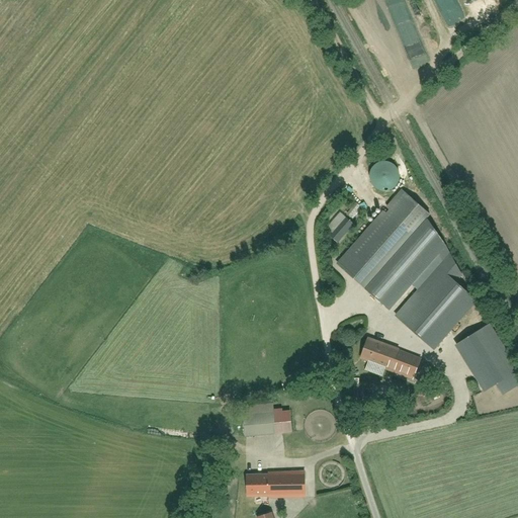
[(395,165),(391,162),(385,160),(380,161),(376,163),(372,166),(370,170),(369,175),(370,179),(372,183),(375,186),(379,188),(384,189),(389,188),(393,186),(396,183),(398,178),(399,174),(398,169),(395,165)]
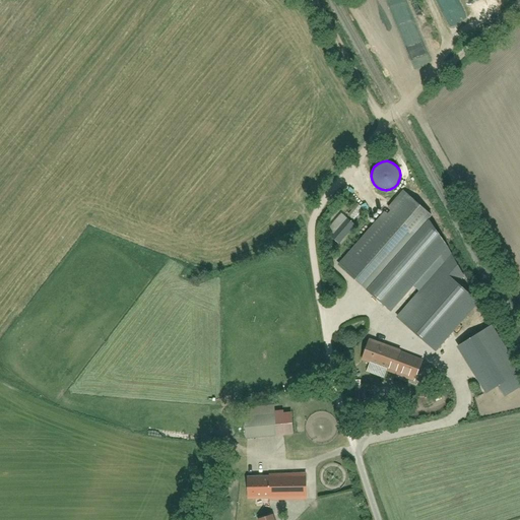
[(431,213),(400,186),(335,258),(435,349),(477,301),(431,213)]
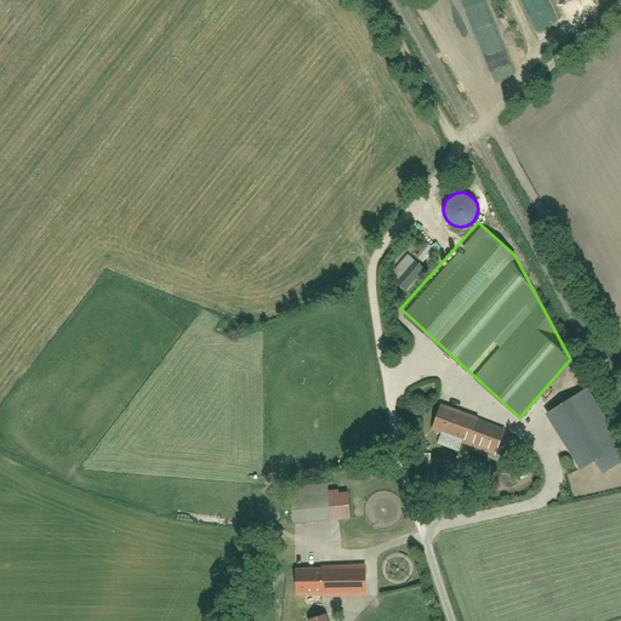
[(620,438),(587,385),(545,411),(580,468),(620,442),(620,438)]
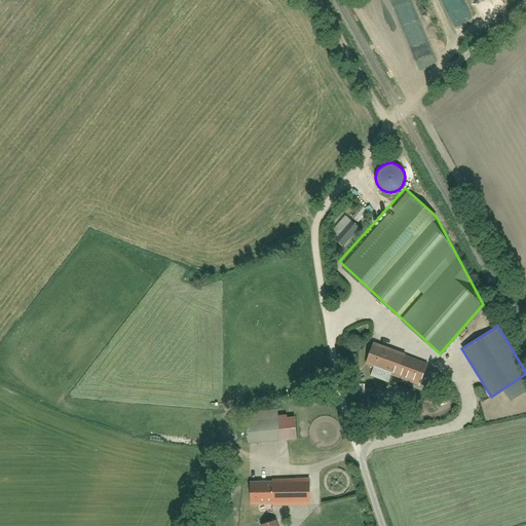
[(428,361),(373,341),(363,370),(418,389),(428,361)]
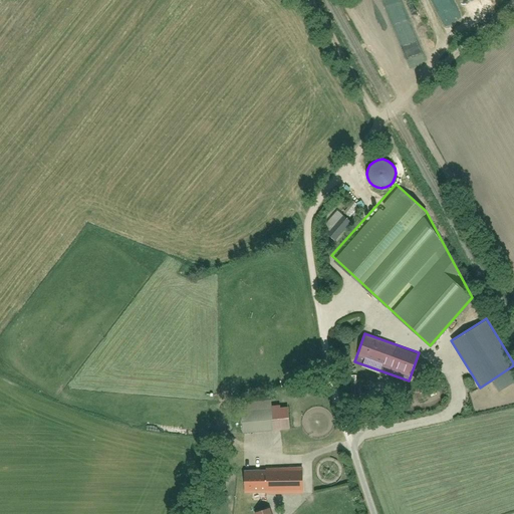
[(239,404),(243,434),(280,429),(277,400),(239,404)]
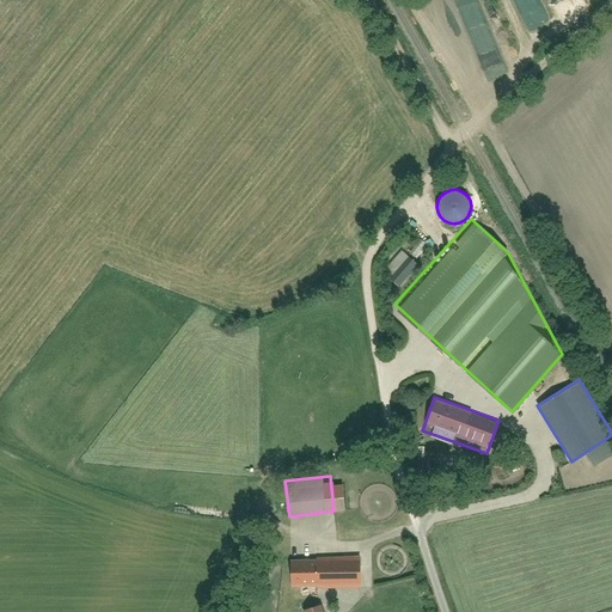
[(356,581),(355,550),(288,551),(288,582),(356,581)]
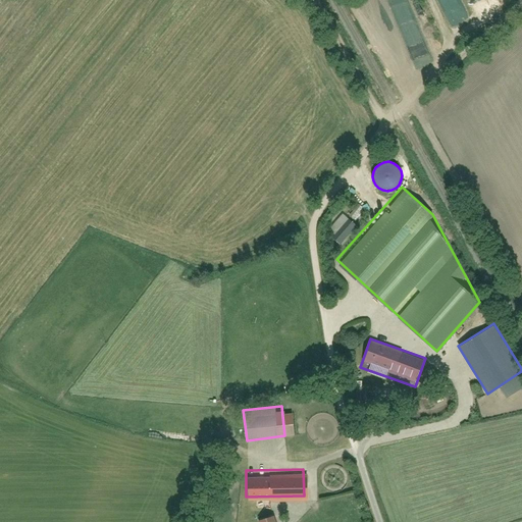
[(272,521),(269,511),(253,516),(255,521),(272,521)]
